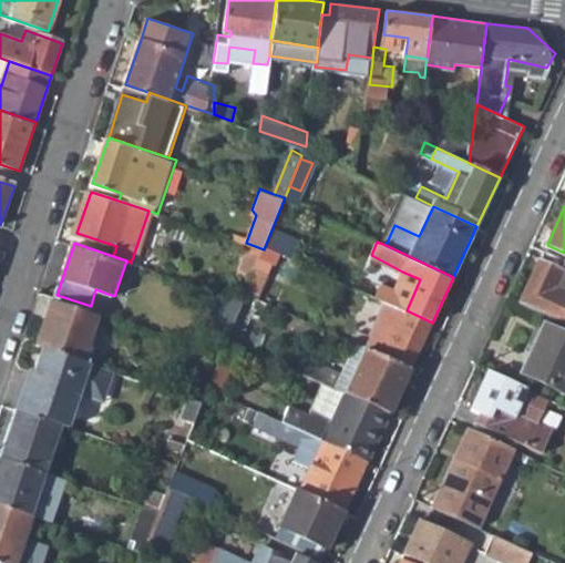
[(246,243),(237,272),(253,276),(264,249),(246,243)]
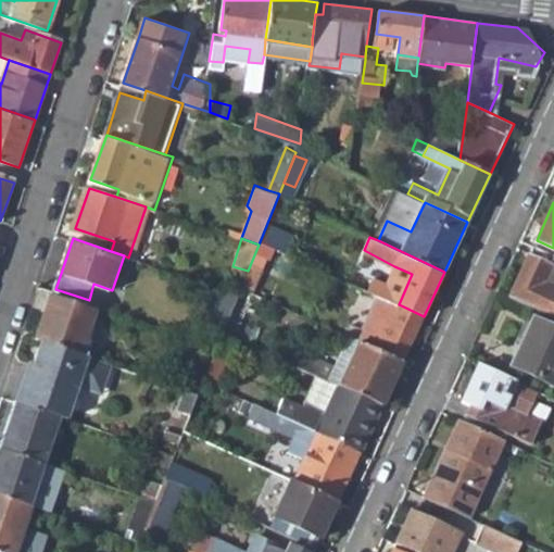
[(553,261),(531,251),(511,296),(538,308),(553,314),(553,261)]
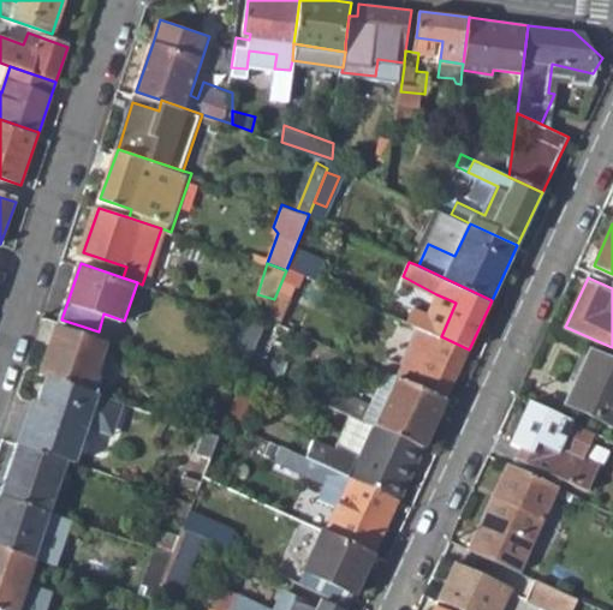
[(436,294),(421,328),(441,336),(456,303),(436,294)]
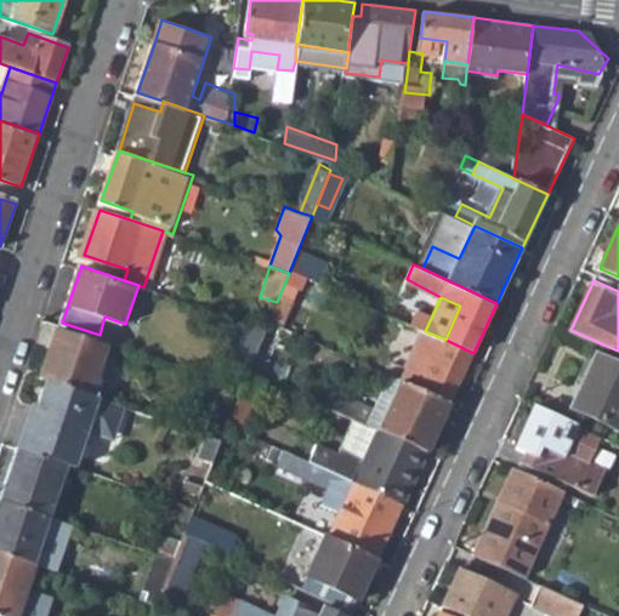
[(248,321),(238,351),(255,357),(267,328),(248,321)]
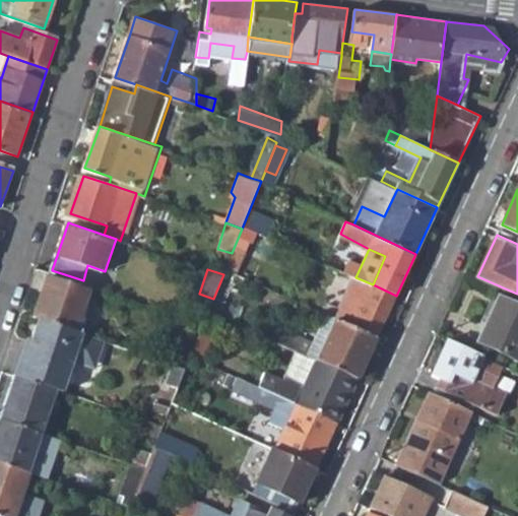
[(50,275),(36,316),(40,317),(77,329),(87,297),(99,300),(103,287),(91,283),(90,288),(50,275)]
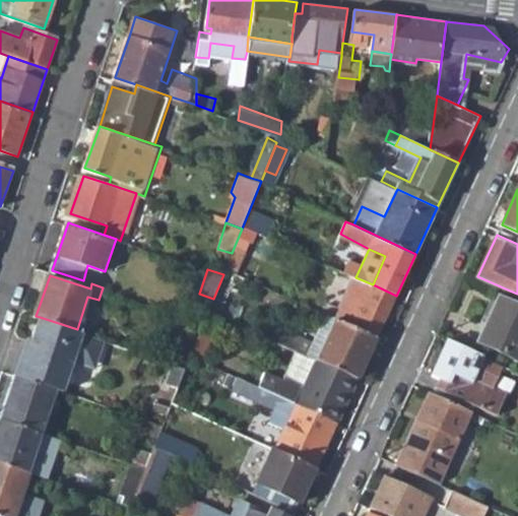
[(327,301),(323,311),(334,316),(377,336),(396,296),(373,284),(355,277),(351,284),(369,292),(362,308),(342,299),(339,306),(327,301)]
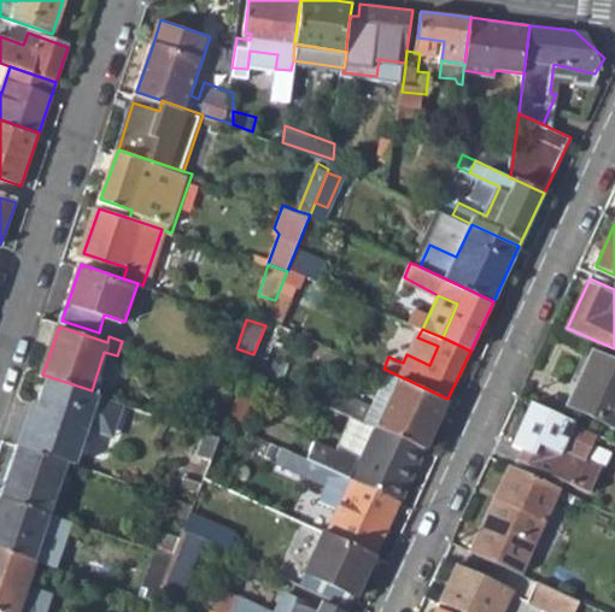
[(597,341),(569,402),(614,424),(614,348),(597,341)]
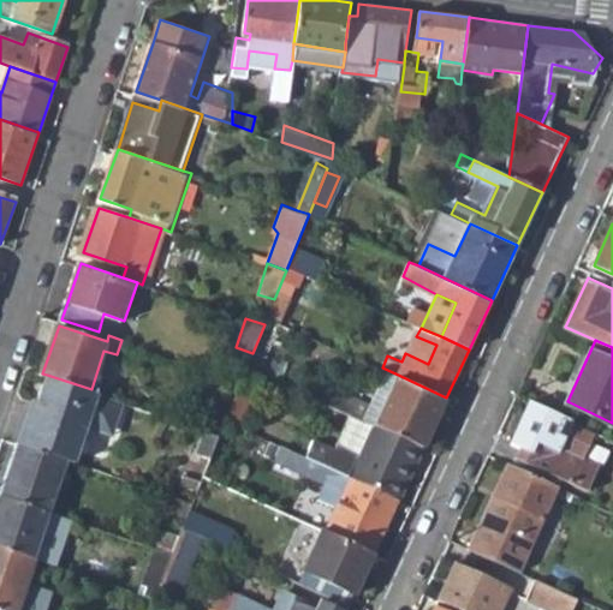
[(242,380),(238,389),(256,398),(266,372),(248,364),(242,380)]
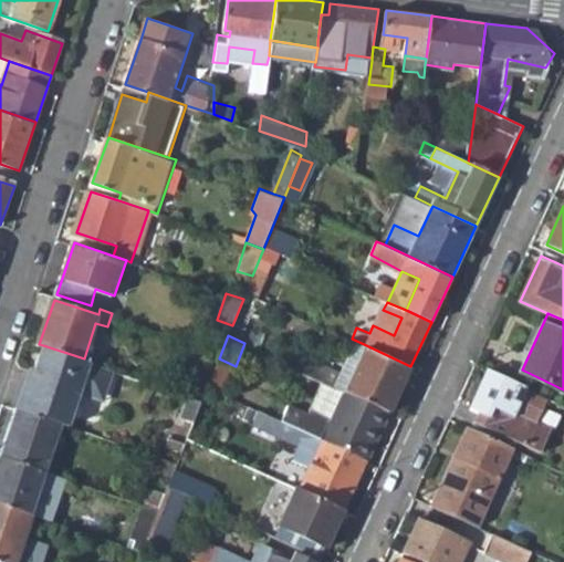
[(364,344),(343,388),(389,410),(410,366),(364,344)]
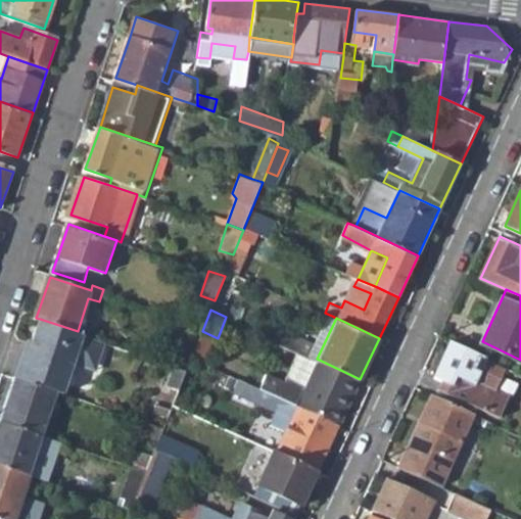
[(24,349),(16,376),(58,390),(66,393),(77,361),(88,364),(101,357),(106,340),(78,331),(40,319),(33,340),(30,351),(27,350),(24,349)]
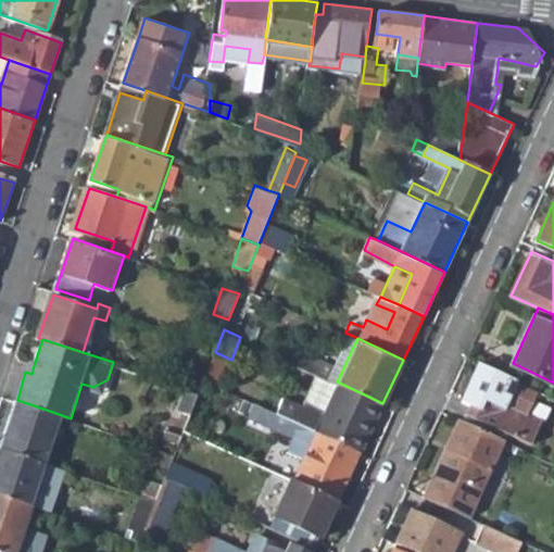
[(298,346),(291,361),(326,377),(332,362),(298,346)]
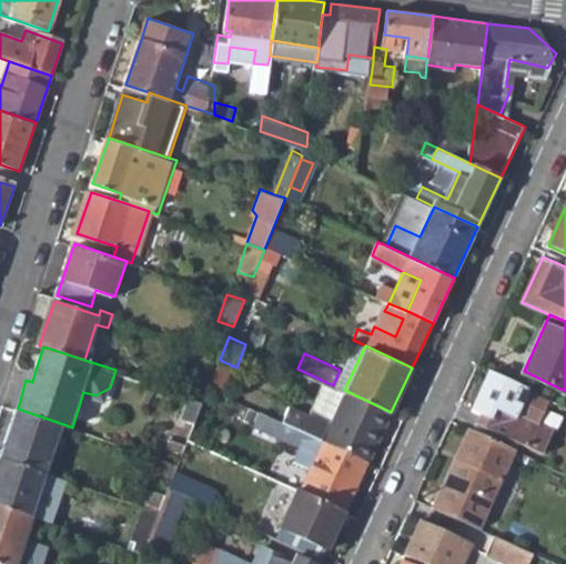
[(489,371),(472,406),(481,411),(489,414),(483,426),(546,455),(557,430),(542,423),(553,400),(489,371)]
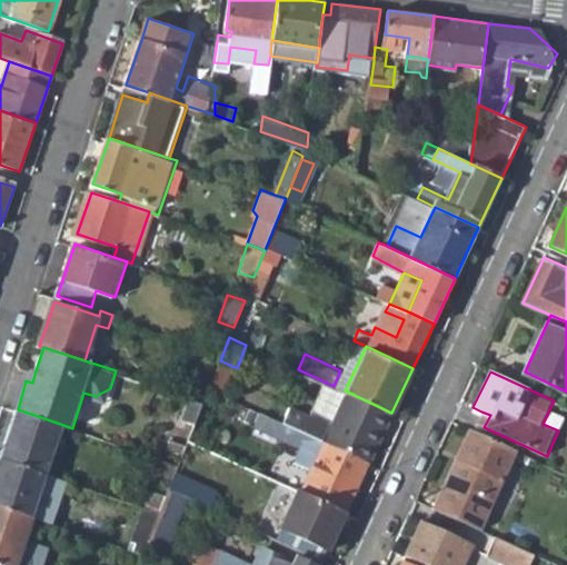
[(110,388),(96,396),(107,399),(110,388)]
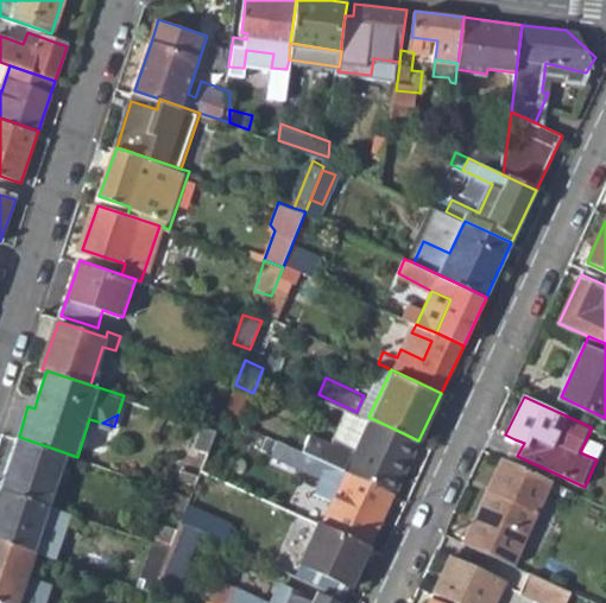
[(308,433),(301,449),(393,494),(418,440),(368,417),(353,449),(330,438),(328,443),(308,433)]
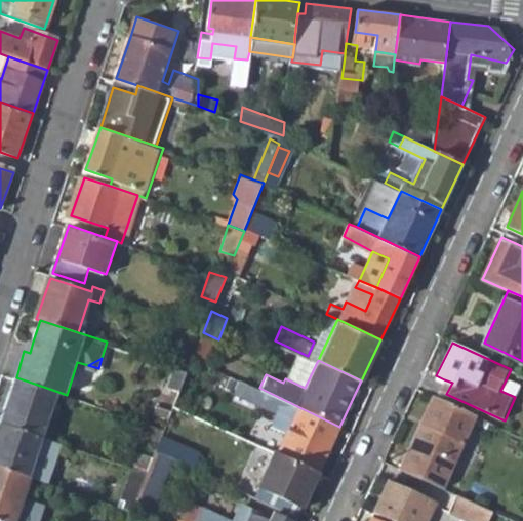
[(176,365),(169,382),(182,386),(189,369),(176,365)]
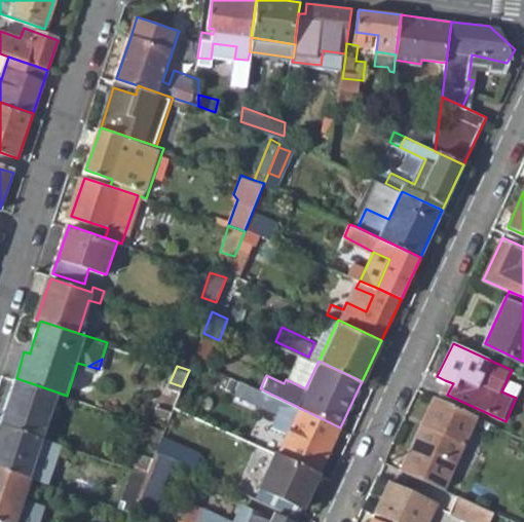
[(16,378),(1,422),(43,437),(44,437),(59,393),(16,378)]
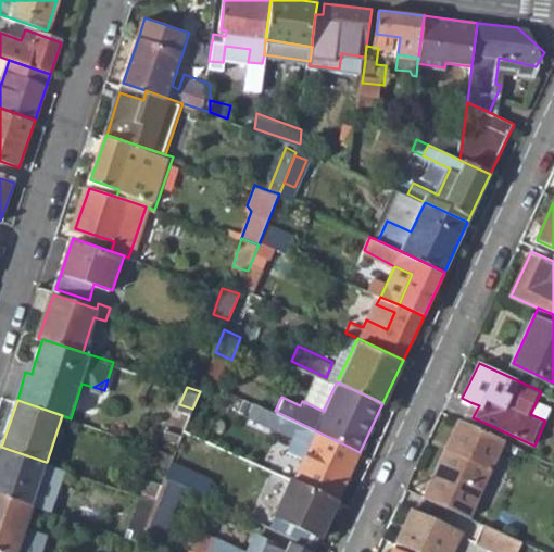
[(470,402),(465,414),(473,417),(479,405),(470,402)]
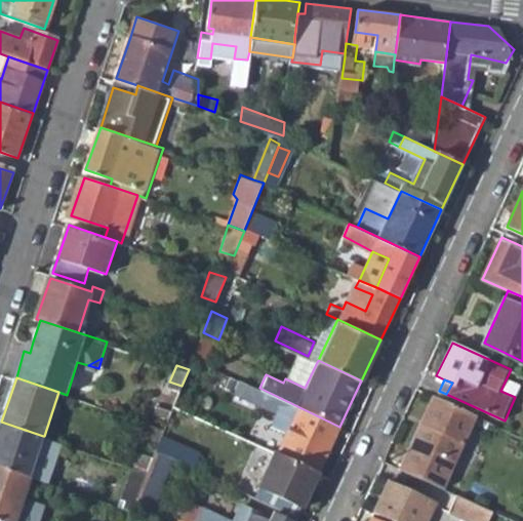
[(244,382),(238,394),(276,411),(269,433),(282,439),(277,453),(319,473),(339,427),(259,388),(244,382)]
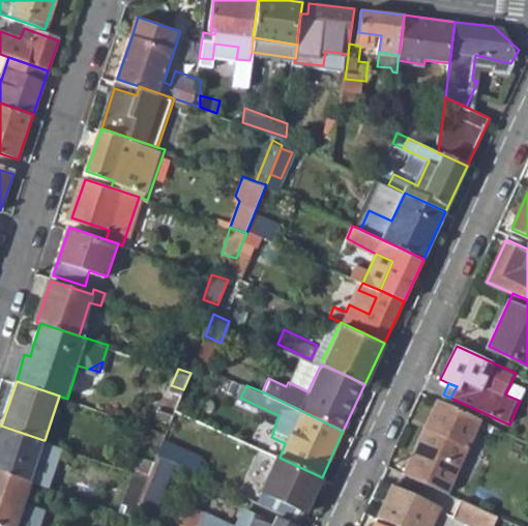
[(440,400),(406,472),(448,492),(482,418),(440,400)]
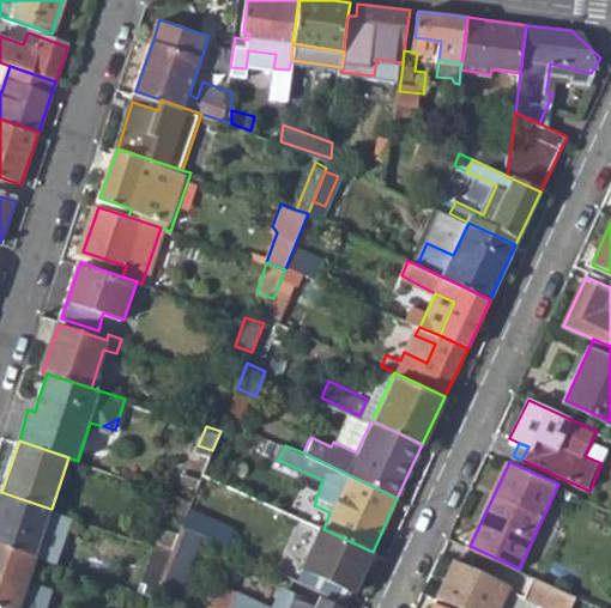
[(182,470),(180,479),(199,485),(201,475),(182,470)]
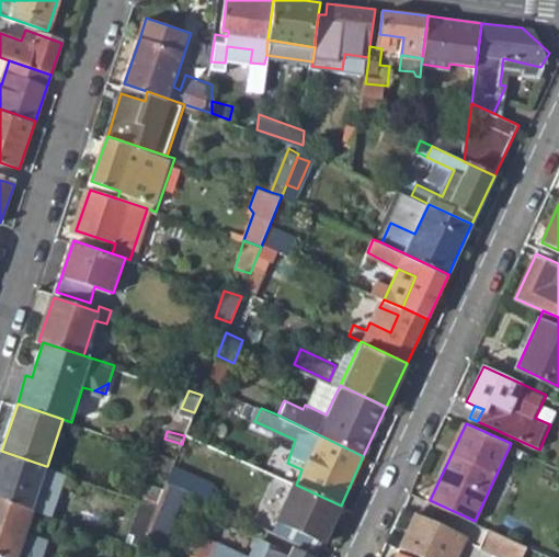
[(1,451),(0,455),(0,496),(33,507),(46,466),(1,451)]
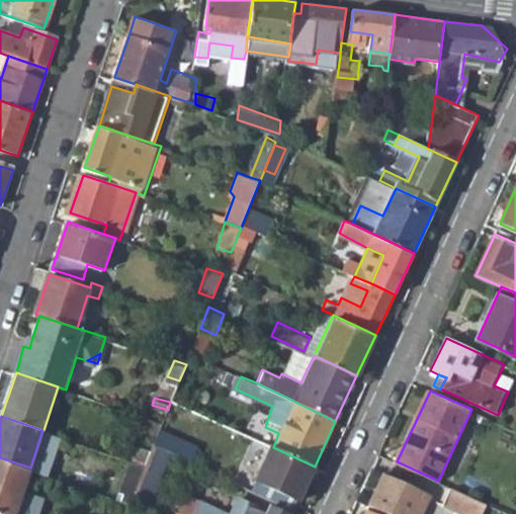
[(127,441),(122,456),(132,459),(146,464),(147,462),(150,454),(154,444),(159,430),(147,425),(140,445),(127,441)]
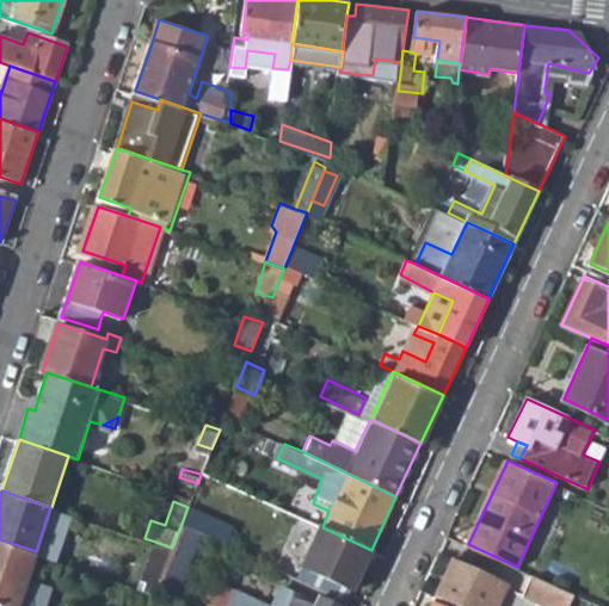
[(50,507),(36,551),(54,557),(68,513),(51,507),(50,507)]
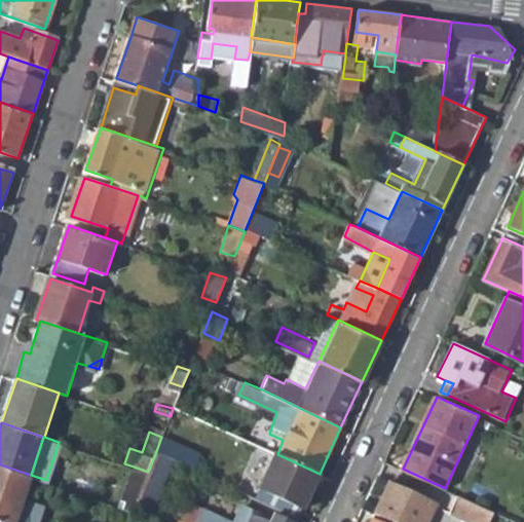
[(156,451),(152,461),(173,471),(177,460),(156,451)]
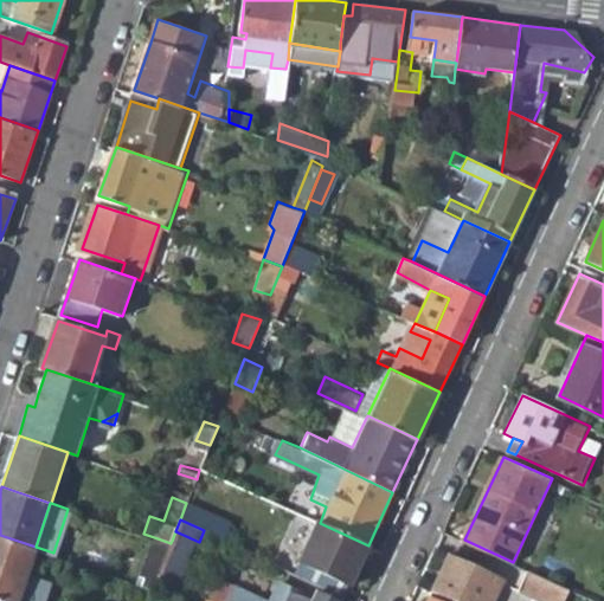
[(315,521),(297,561),(349,585),(368,545),(320,523),(315,521)]
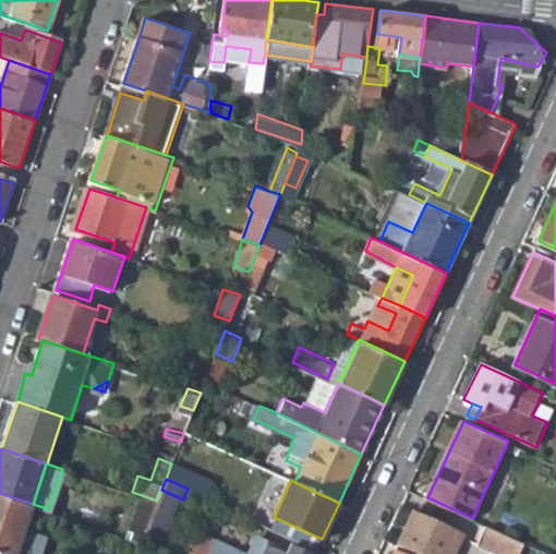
[(161,490),(158,498),(180,508),(183,500),(161,490)]
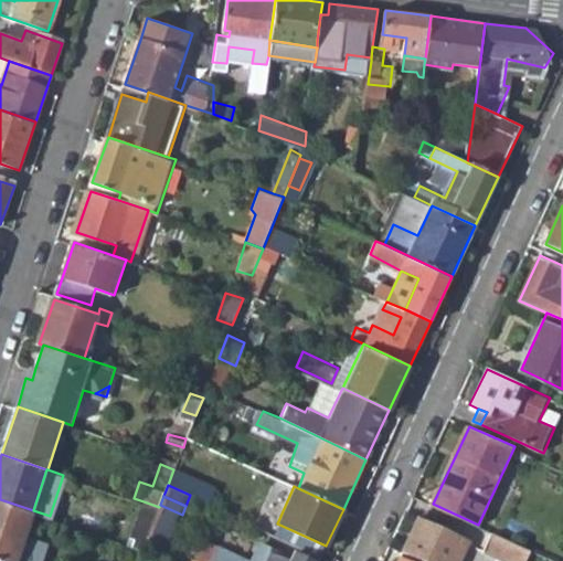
[(0,499),(0,559),(6,560),(42,560),(48,542),(24,535),(33,510),(0,499)]
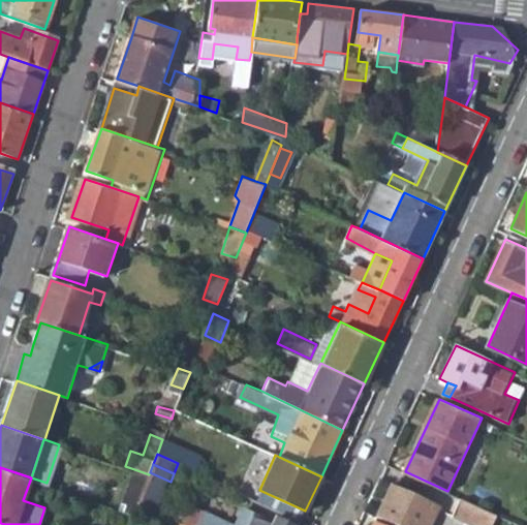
[(134,469),(120,507),(133,513),(149,474),(134,469)]
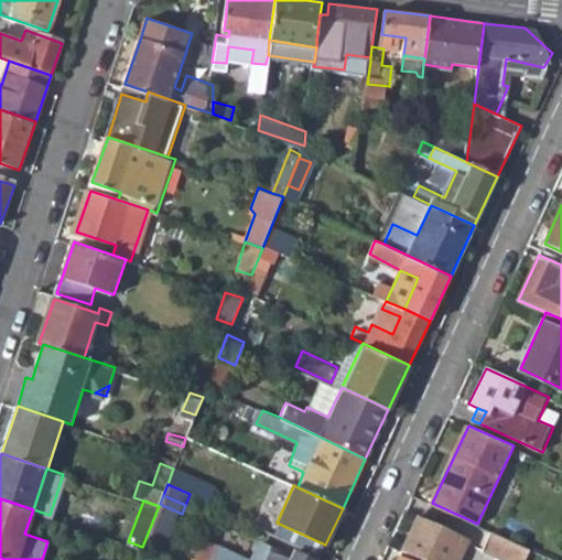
[(419,512),(402,547),(430,559),(457,559),(471,535),(419,512)]
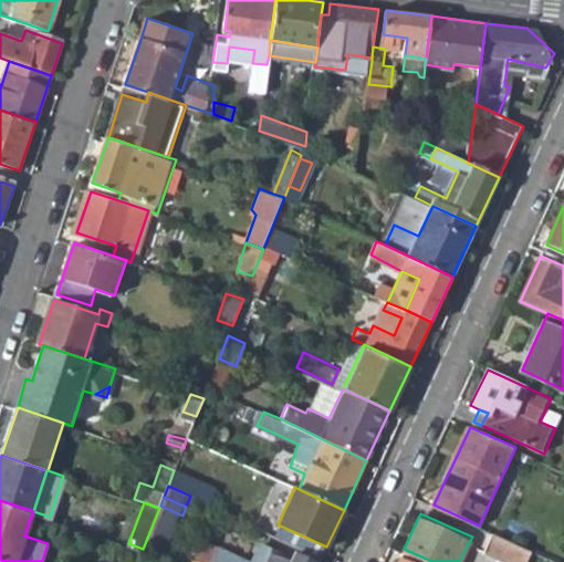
[(495,533),(488,551),(510,561),(529,561),(534,551),(495,533)]
